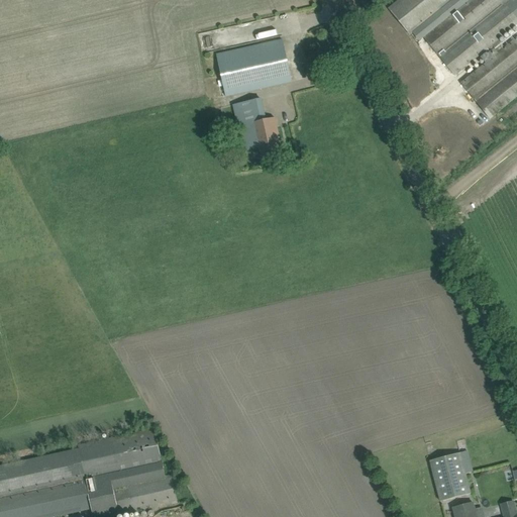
[(399,0),(390,8),(411,35),(446,7),(451,15),(456,10),(450,2),(452,0),(399,0)]
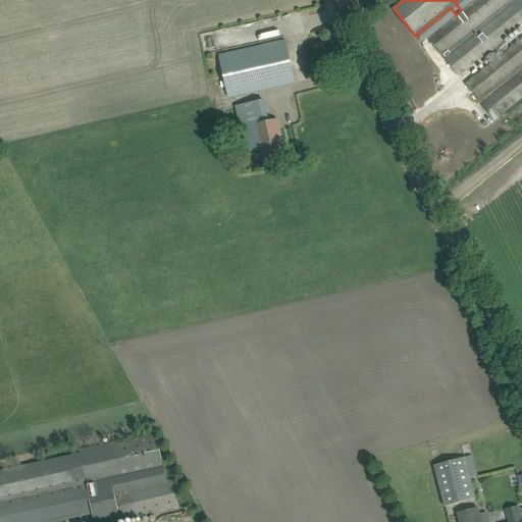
[(428,38),(460,76),(484,56),(490,64),(509,48),(503,41),(511,35),(521,25),(521,0),(457,0),(455,2),(461,10),(456,15),(428,38)]
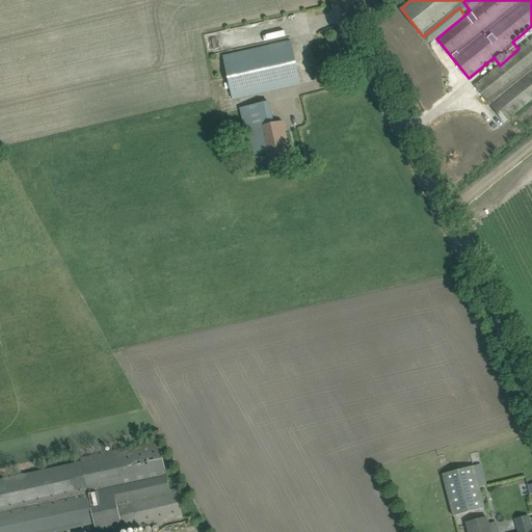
[(475,86),(505,123),(531,99),(531,37),(527,43),(500,65),(475,86)]
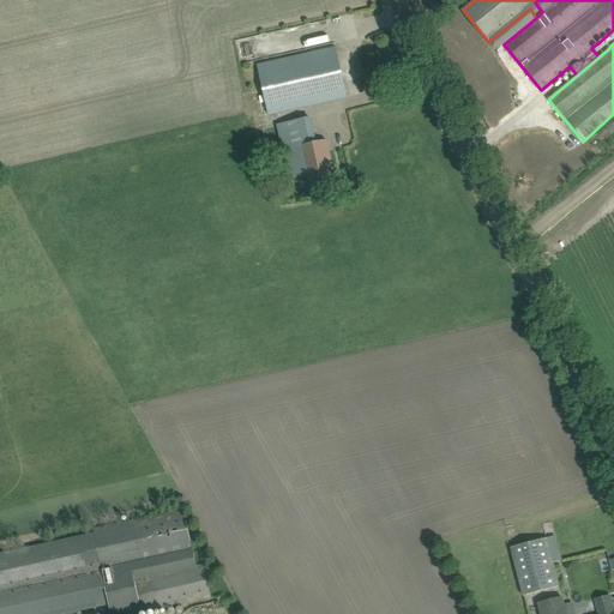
[(258,65),(264,92),(269,114),(347,97),(336,48),(258,65)]
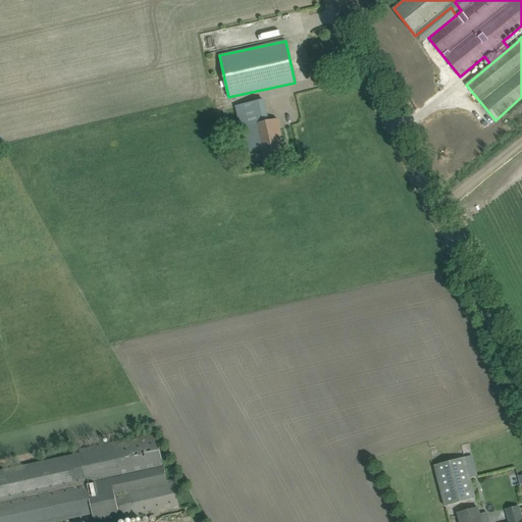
[(244,142),(246,152),(262,149),(265,159),(283,155),(280,139),(282,139),(278,119),(268,121),(263,100),(236,106),(244,142)]
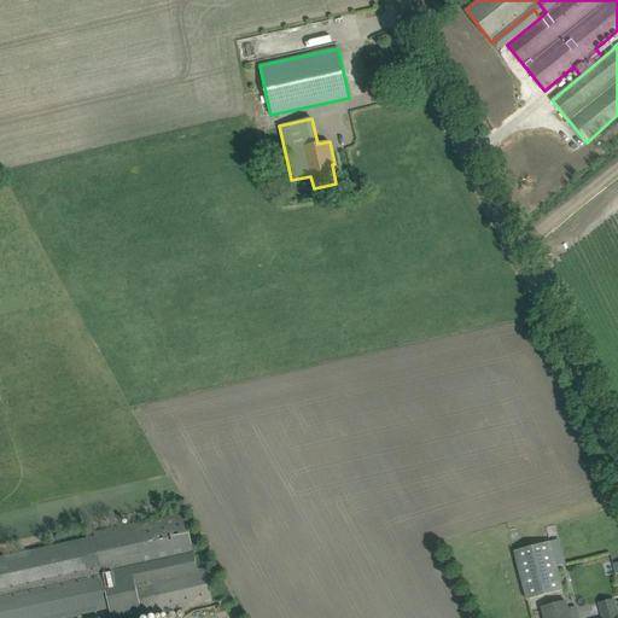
[(198,570),(194,554),(186,513),(117,528),(94,532),(95,537),(0,558),(0,617),(66,617),(111,608),(112,617),(136,617),(138,617),(136,617),(140,617),(221,600),(219,587),(210,589),(205,569),(198,570)]
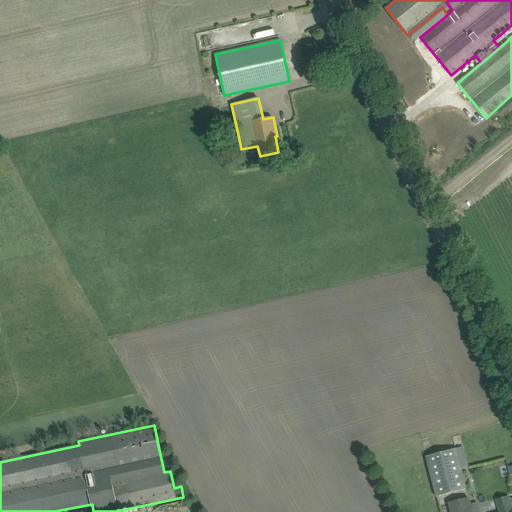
[(426,457),(436,497),(466,489),(456,449),(426,457)]
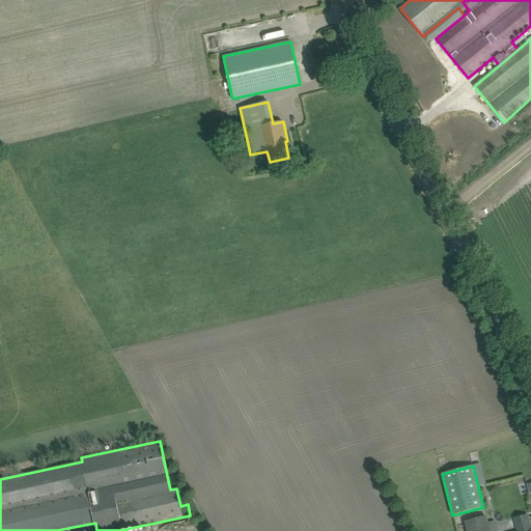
[(530,530),(530,529),(530,530),(527,515),(514,519),(518,530),(530,530)]
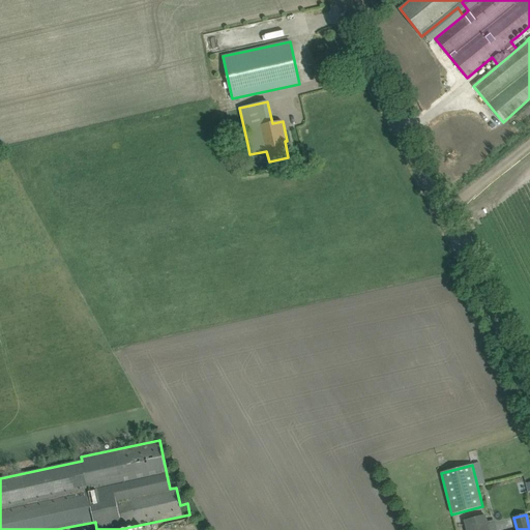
[(489,529),(486,516),(465,521),(467,529),(489,529)]
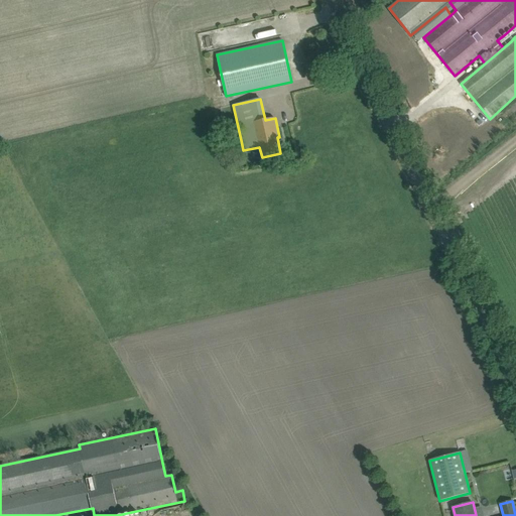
All buildings are outlined.
